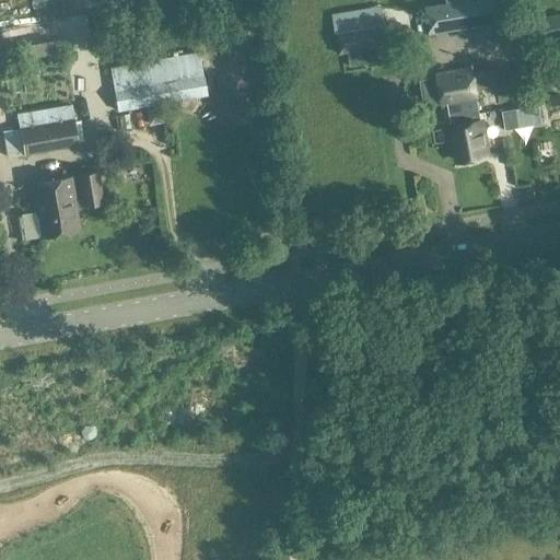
[(504,23),(504,19),(500,0),(468,0),(424,8),(429,36),(480,27),(482,37),(503,34),(501,24),(504,23)]
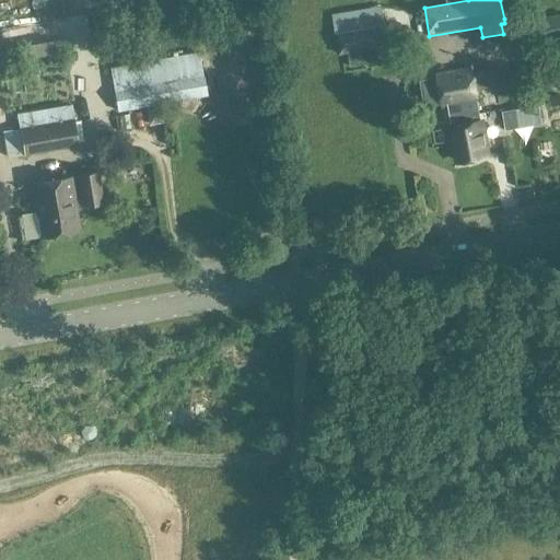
[(333,15),(339,56),(388,47),(382,7),(333,15)]
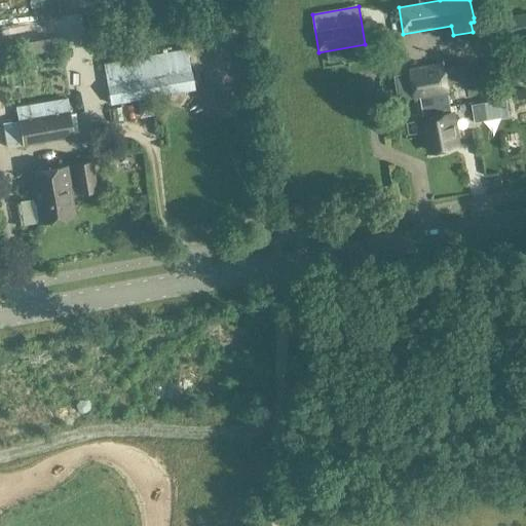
[(476,45),(525,36),(525,13),(472,24),(476,45)]
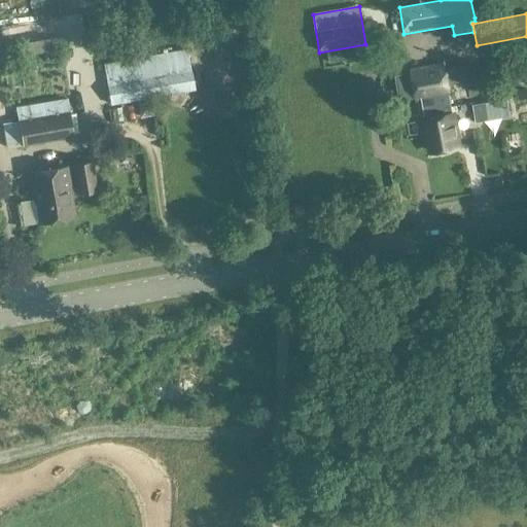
[(196,91),(187,48),(103,64),(111,106),(196,91)]
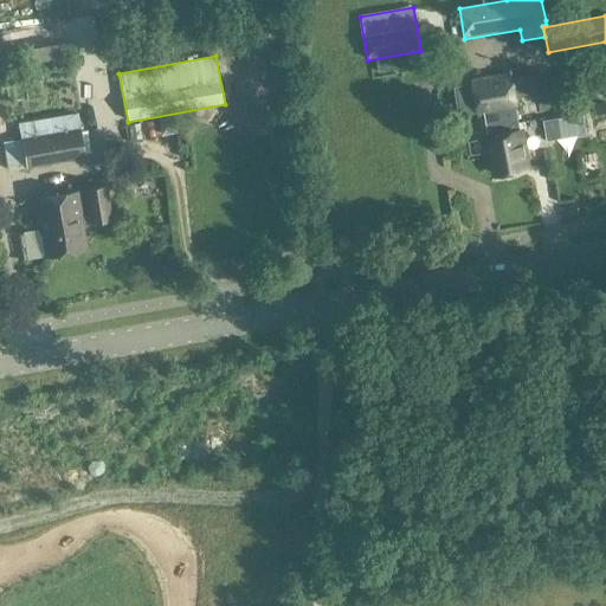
[(485,113),(497,176),(528,171),(511,76),(475,83),(479,114),(485,113)]
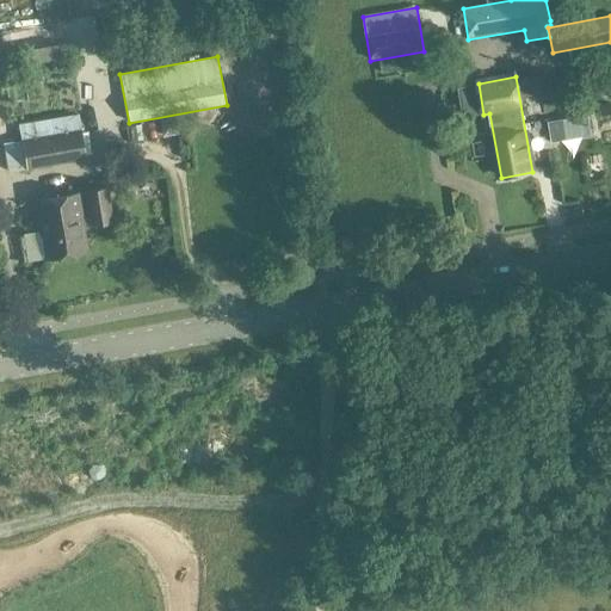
[(538,80),(536,80),(538,96),(539,99),(550,97),(547,78),(538,80)]
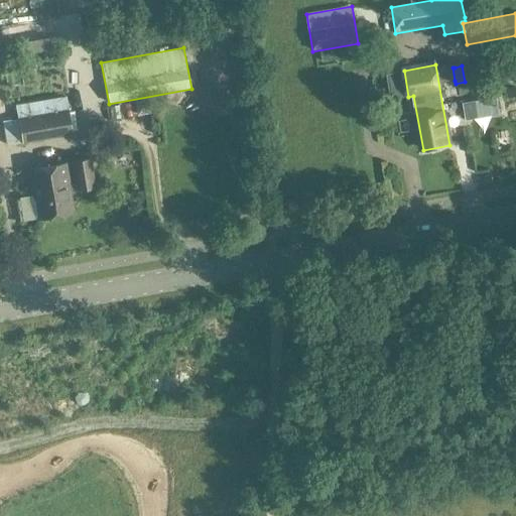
[(72,135),(68,109),(18,118),(23,143),(72,135)]
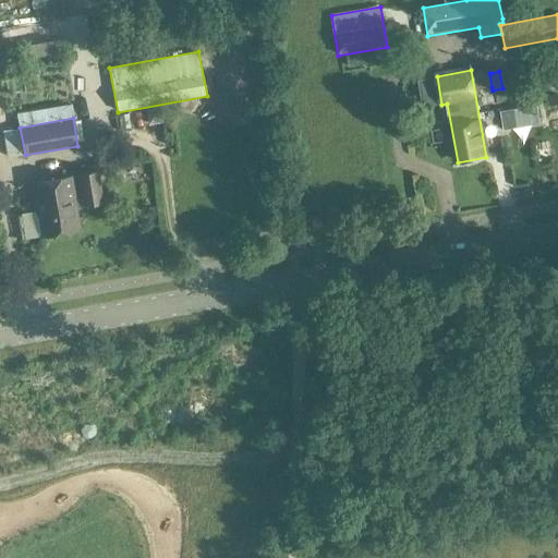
[(19,128),(2,130),(5,158),(22,156),(19,128)]
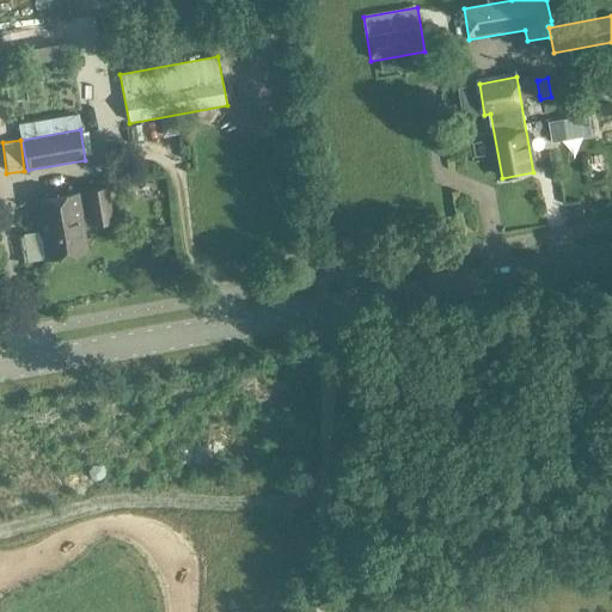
[(43,236),(48,259),(85,254),(80,226),(110,221),(108,201),(81,204),(79,194),(35,202),(41,236),(43,236)]
